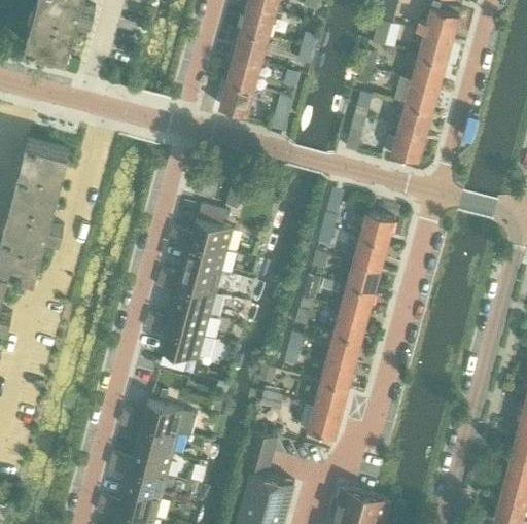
[(39,0),(27,45),(68,57),(79,14),(94,19),(96,7),(82,4),(83,0),(39,0)]
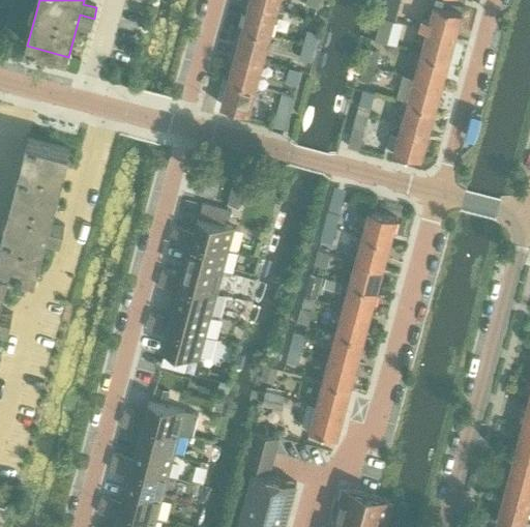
[(278,10),(281,0),(249,0),(249,2),(278,10)]
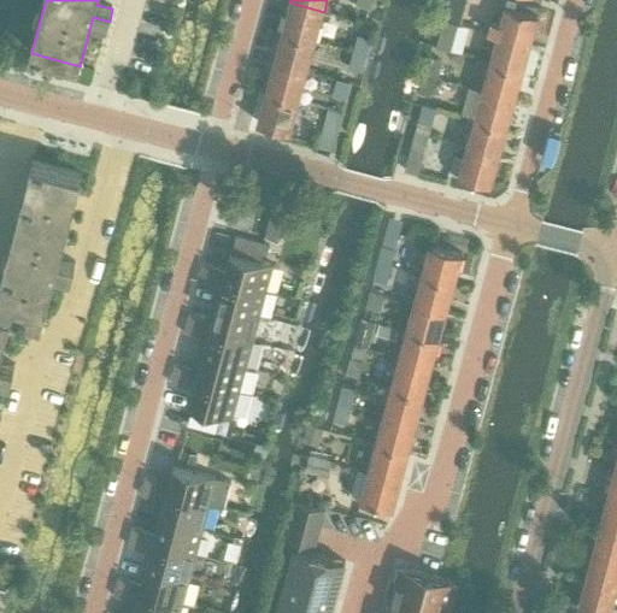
[(369,11),(371,0),(357,0),(354,7),(369,11)]
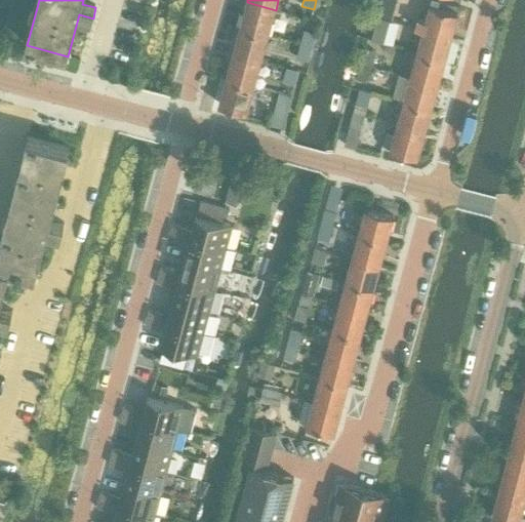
[(384,0),(379,19),(389,22),(392,22),(397,0),(384,0)]
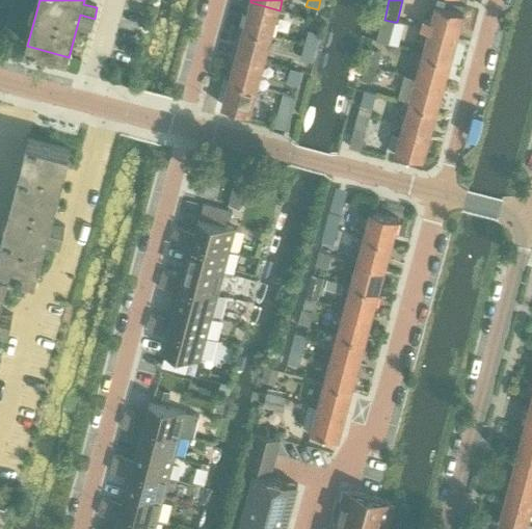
[(272,36),(280,10),(250,2),(243,28),(272,36)]
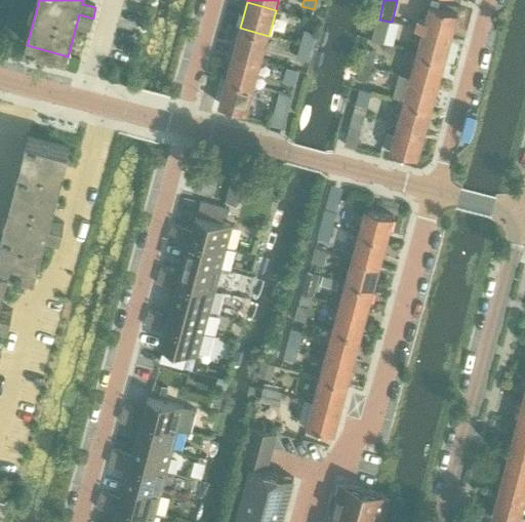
[(451,39),(457,13),(430,6),(426,22),(416,19),(414,29),(423,31),(451,39)]
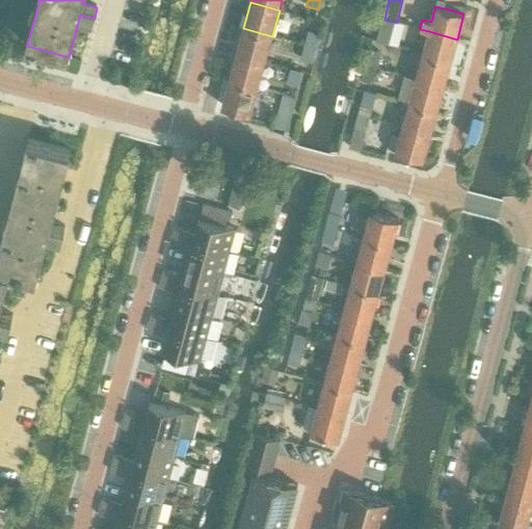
[(380,27),(376,43),(389,46),(392,30),(380,27)]
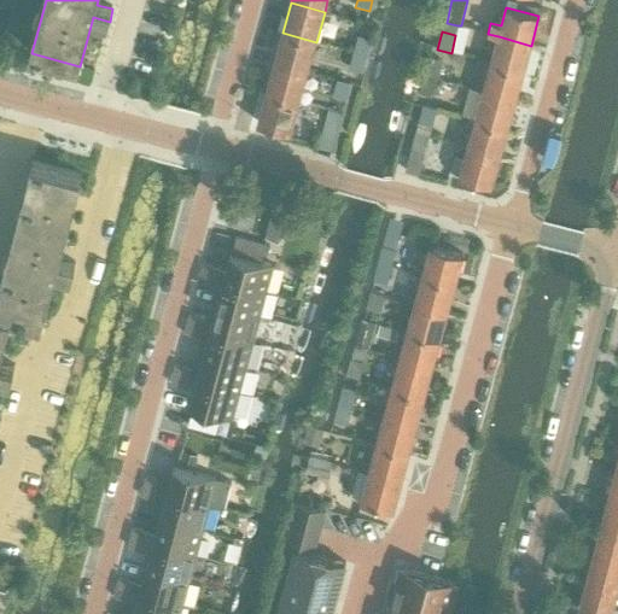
[(308,71),(316,42),(283,33),(274,63),(308,71)]
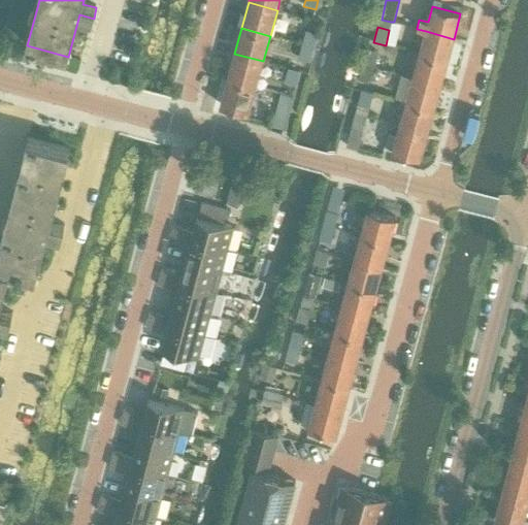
[(447,63),(454,39),(426,31),(420,56),(447,63)]
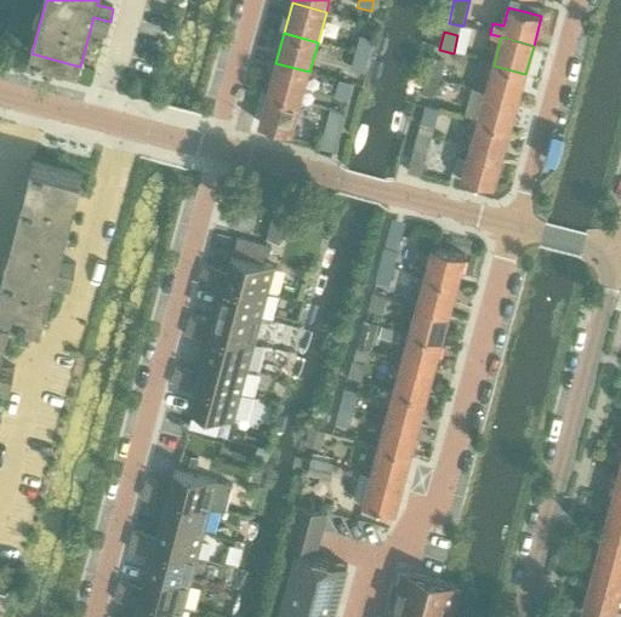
[(360,38),(357,53),(369,57),(374,41),(360,38)]
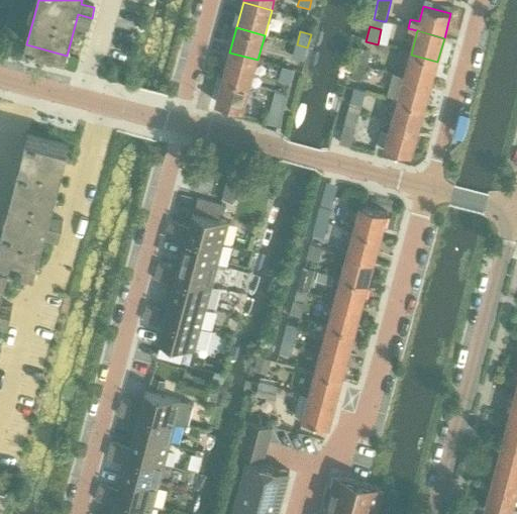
[(297,44),(293,59),(303,62),(307,47),(297,44)]
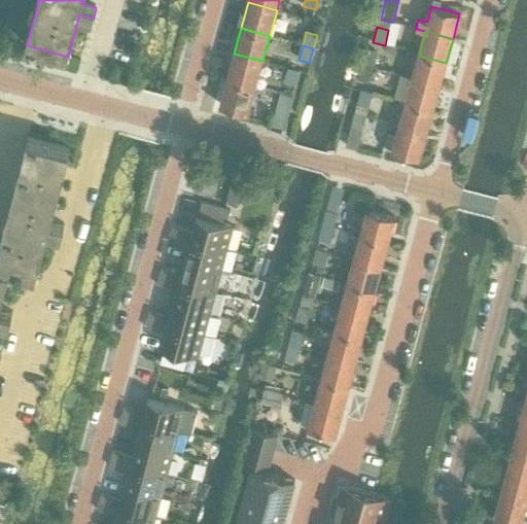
[(373,69),(377,54),(364,50),(360,65),(373,69)]
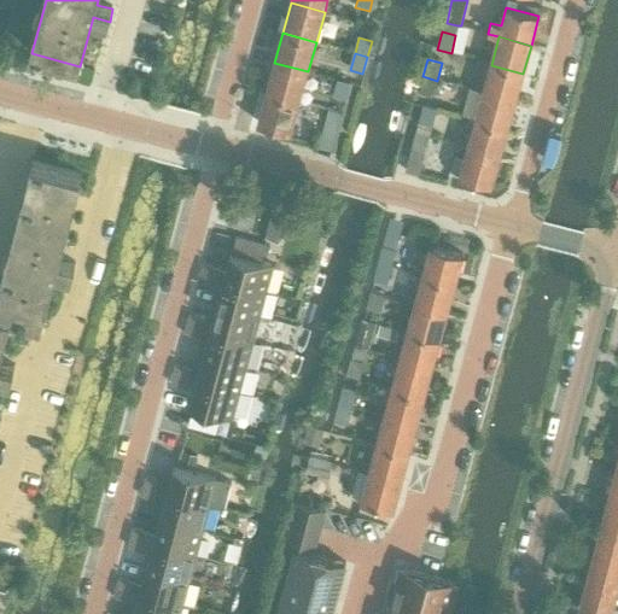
[(301,101),(308,71),(274,63),(267,93),(301,101)]
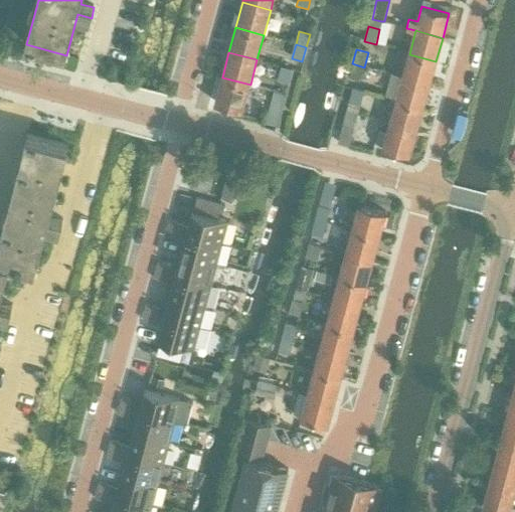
[(430,84),(436,61),(409,54),(402,77),(430,84)]
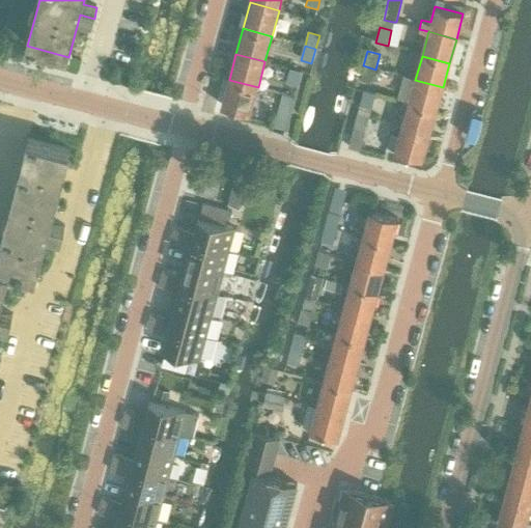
[(371,85),(375,70),(363,65),(359,82),(371,85)]
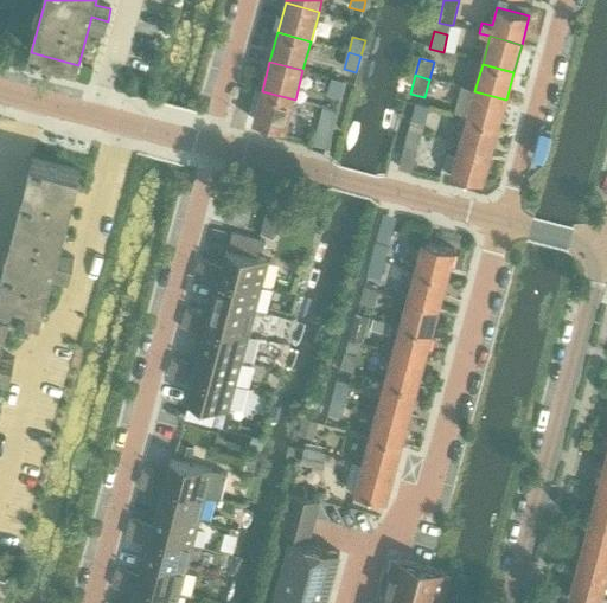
[(331,78),(327,95),(340,98),(344,82),(331,78)]
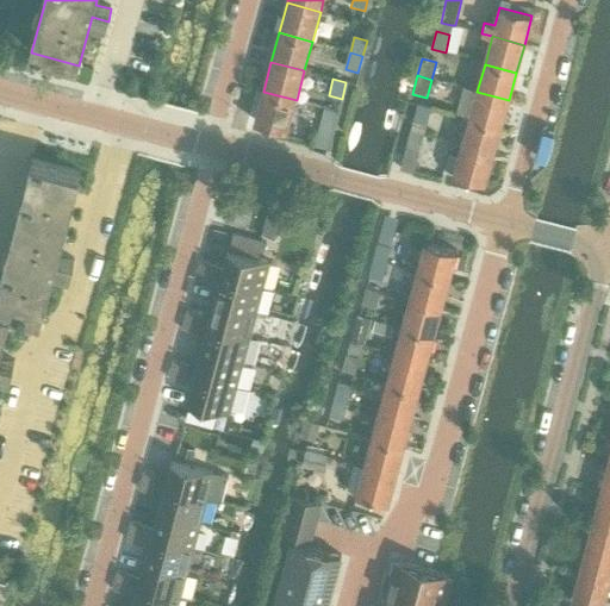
[(288,131),(297,100),(263,92),(255,123),(288,131)]
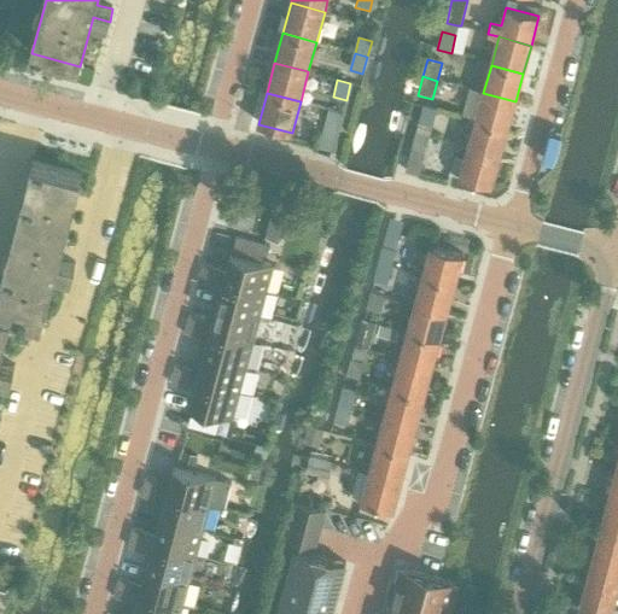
[(508,130),(516,101),(483,93),(476,121),(508,130)]
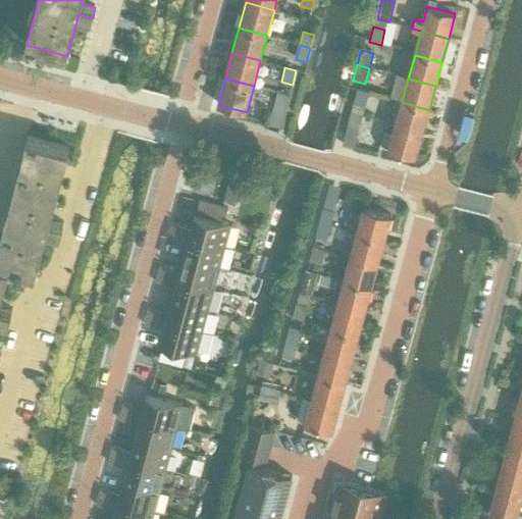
[(357,91),(353,104),(364,107),(368,94),(357,91)]
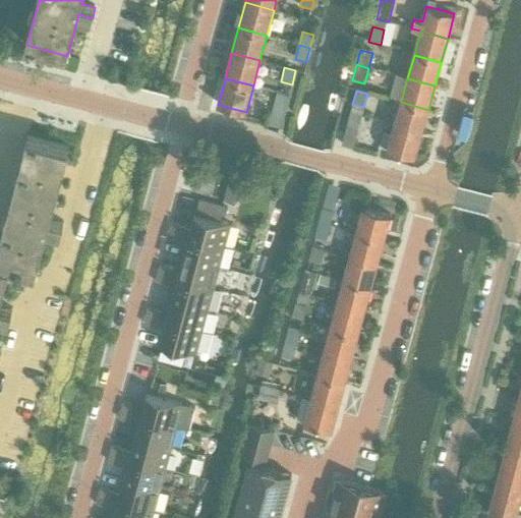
[(277,95),(269,125),(280,128),(288,98),(277,95)]
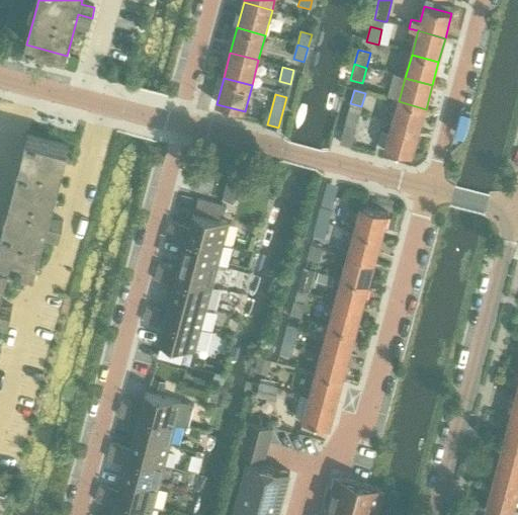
[(419,133),(426,109),(399,101),(392,125),(419,133)]
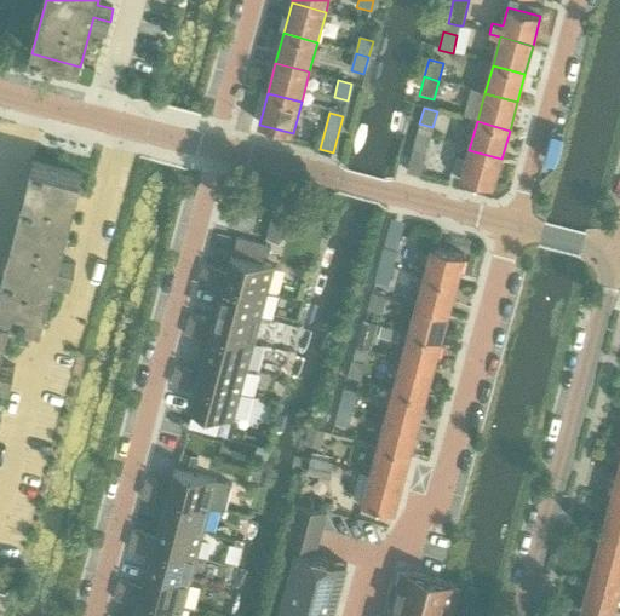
[(417,134),(412,151),(425,155),(430,138),(417,134)]
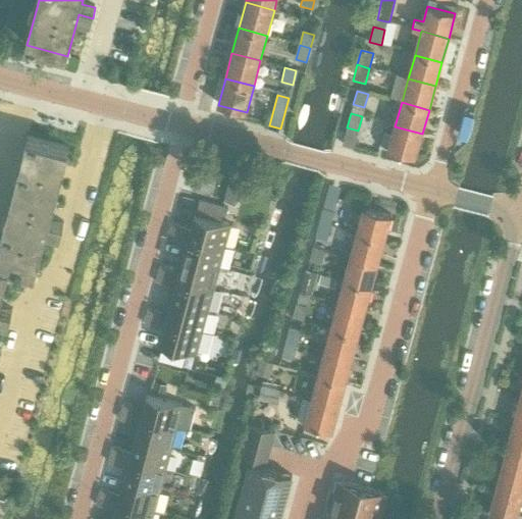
[(416,158),(422,134),(395,126),(393,135),(383,133),(379,148),(416,158)]
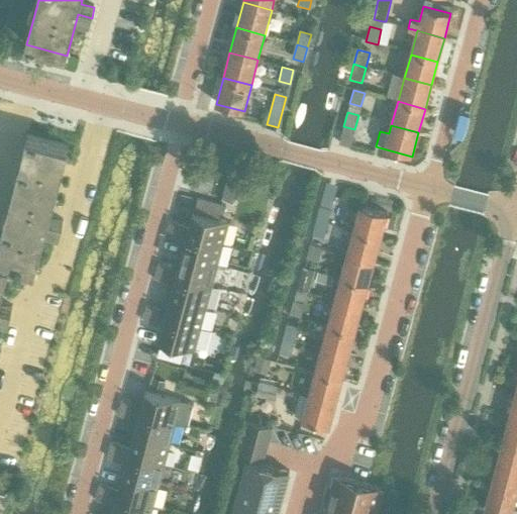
[(13,307),(0,304),(11,265),(35,272),(47,229),(61,232),(64,221),(50,218),(70,147),(28,136),(0,241),(0,315),(10,318),(13,307)]
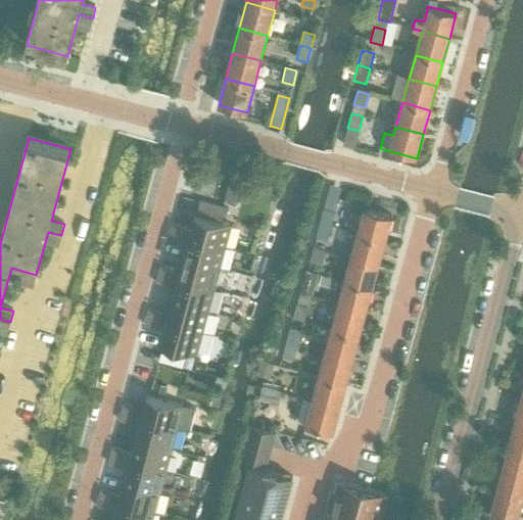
[(238,206),(246,170),(233,167),(224,202),(238,206)]
